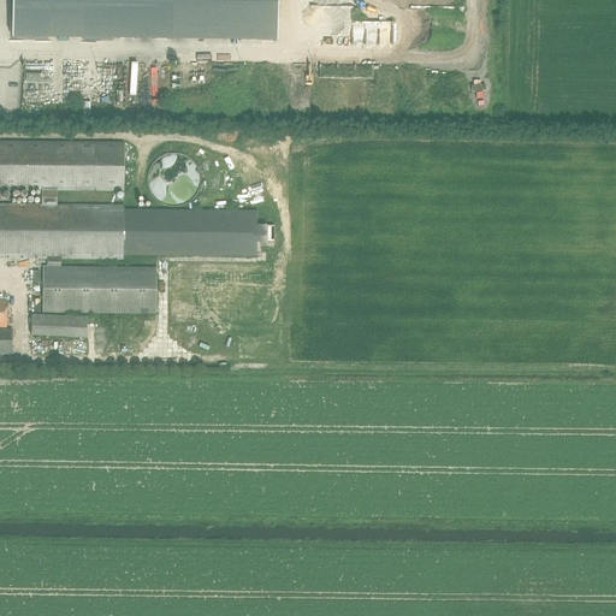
[(12,0),(12,37),(277,41),(276,0),(12,0)]
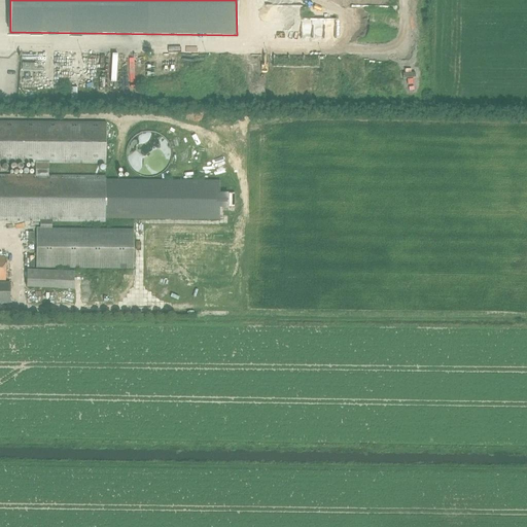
[(33,53),(27,53),(27,51),(19,51),(20,74),(33,74),(33,53)]
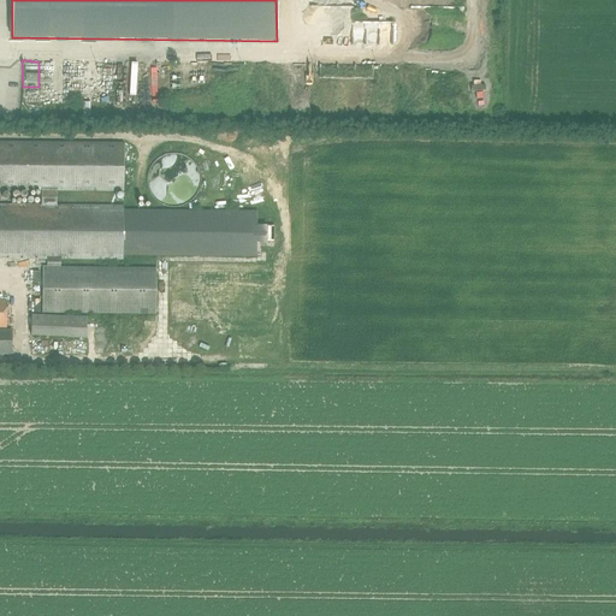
[(40,205),(0,203),(0,258),(47,259),(47,270),(60,270),(60,259),(123,260),(123,254),(256,255),(256,243),(266,243),(266,225),(256,225),(258,212),(124,211),(124,205),(57,205),(57,190),(123,191),(124,142),(0,141),(0,190),(41,190),(40,205)]
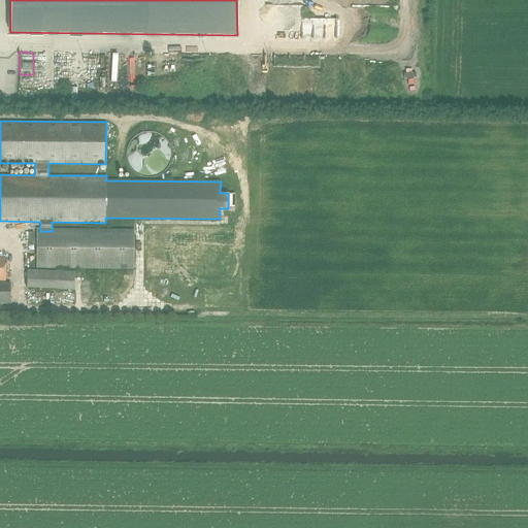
[(40,231),(35,231),(35,269),(134,269),(134,231),(52,231),(40,231)]
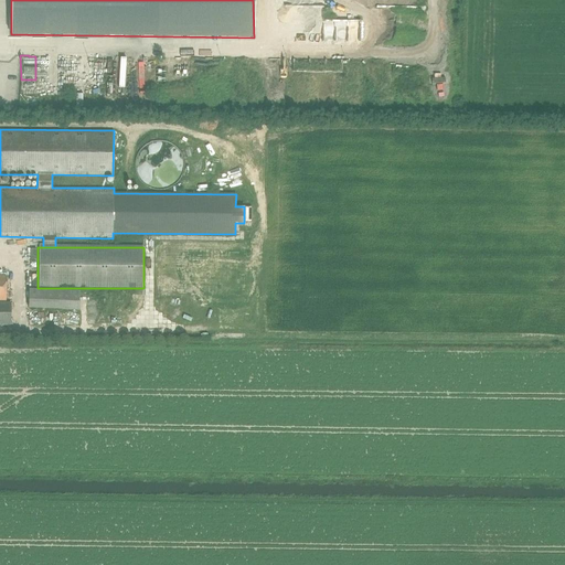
[(80,292),(29,290),(28,308),(80,310),(80,292)]
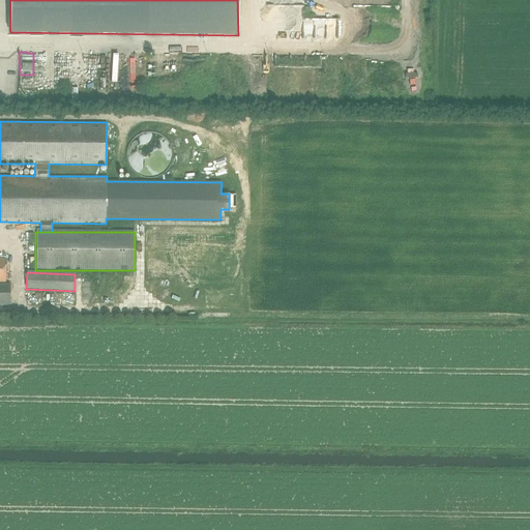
[(9,284),(0,283),(0,304),(9,305),(9,284)]
